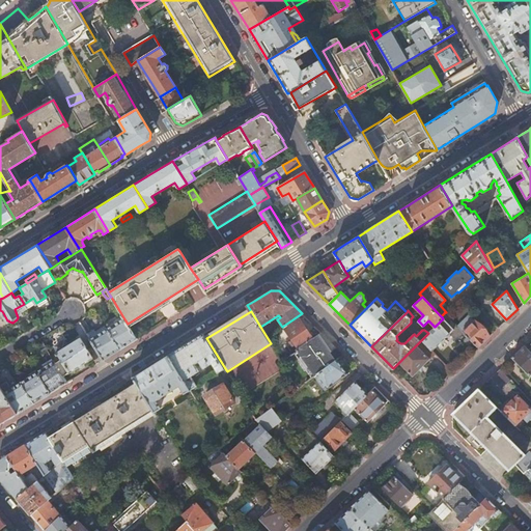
[(457,325),(445,312),(441,316),(443,318),(435,327),(428,333),(422,339),(424,342),(431,351),(457,325)]
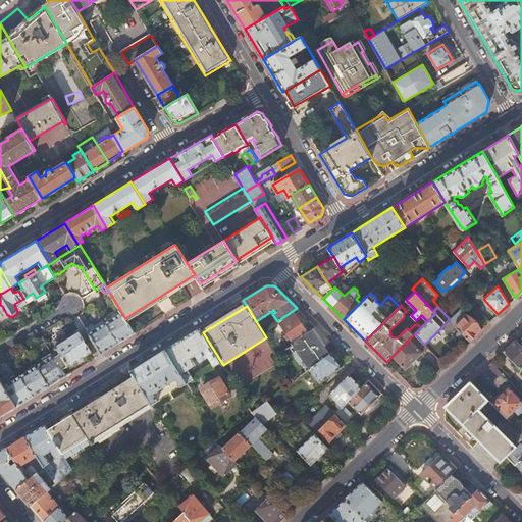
[(125,338),(135,332),(125,318),(121,312),(105,322),(118,343),(125,338)]
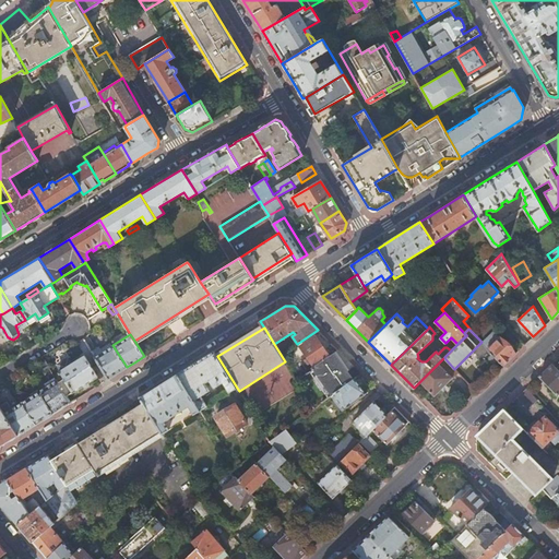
[(300,346),(313,366),(329,355),(316,336),(300,346)]
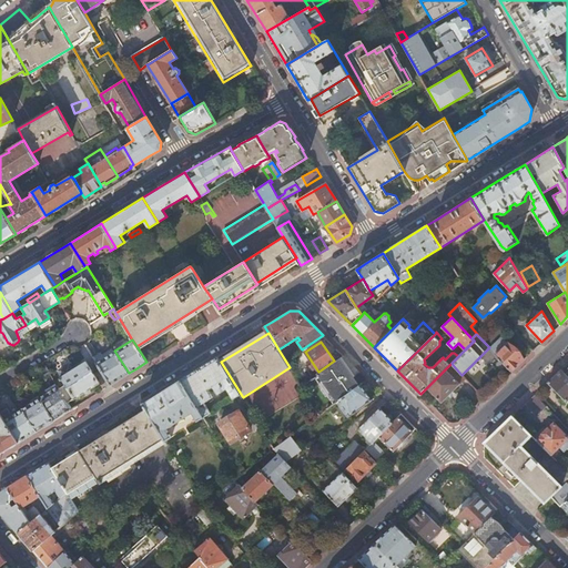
[(511,371),(525,358),(508,342),(495,354),(499,358),(511,371)]
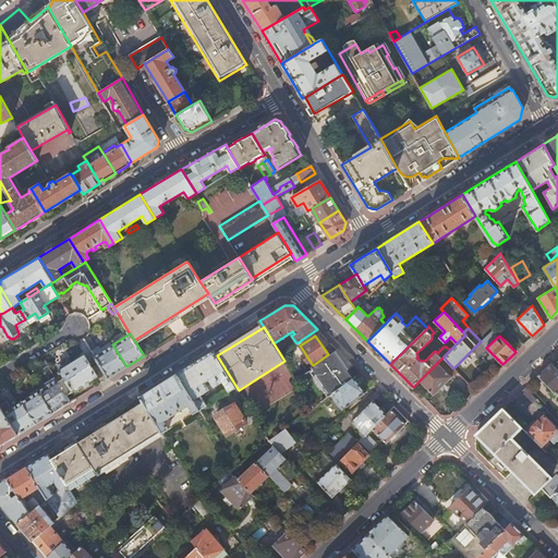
[(95,355),(112,344),(110,341),(104,346),(101,342),(91,350),(95,355)]
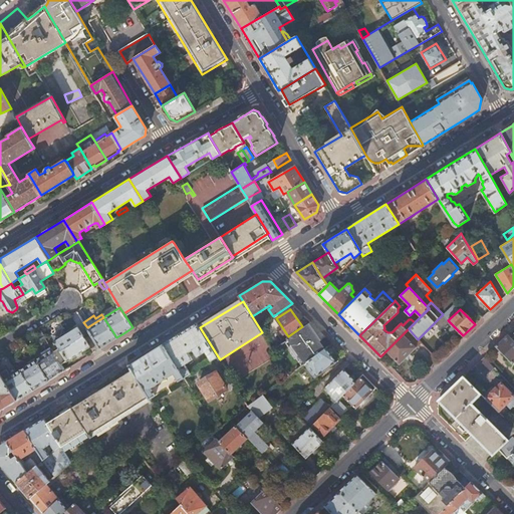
[(106,343),(116,337),(103,317),(87,327),(91,334),(100,347),(106,343)]
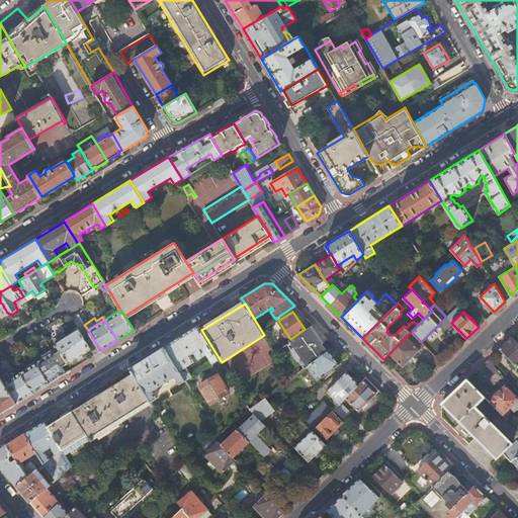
[(180,336),(165,346),(186,379),(192,375),(187,366),(194,361),(190,354),(195,351),(200,358),(207,354),(213,363),(220,359),(201,330),(198,325),(180,336)]
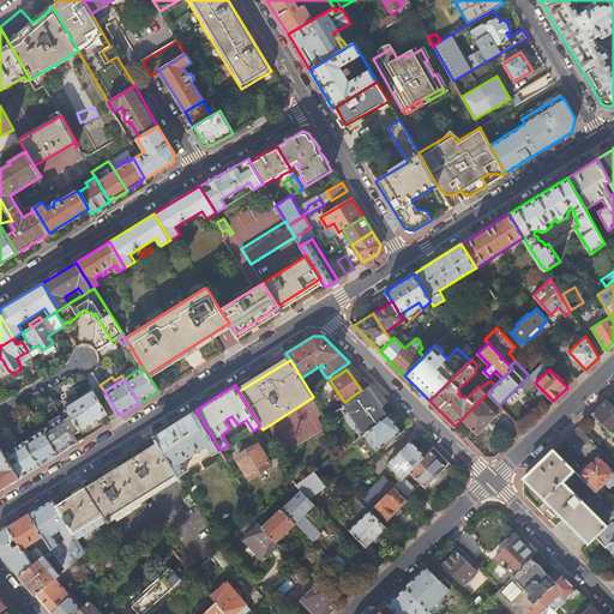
[(342,403),(343,405),(345,404),(366,433),(389,416),(367,386),(361,390),(344,402),(342,403)]
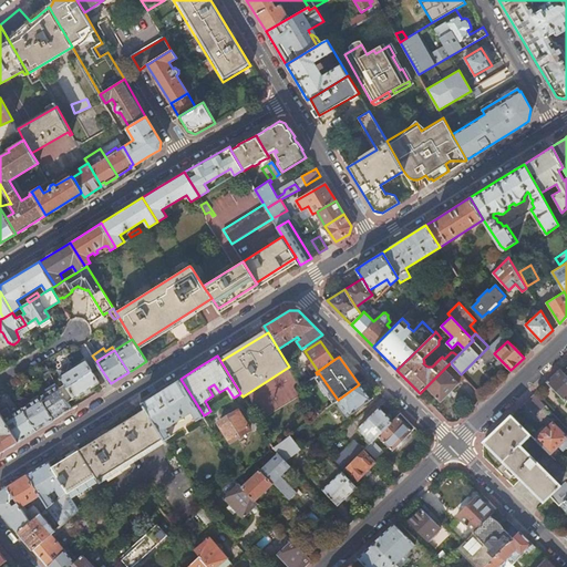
[(504,377),(511,370),(498,358),(492,364),(504,377)]
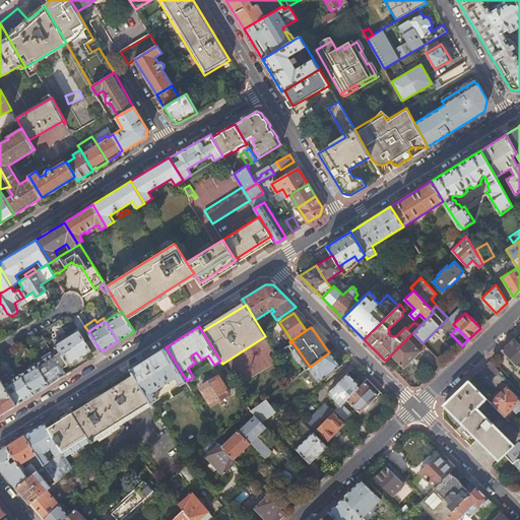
[(93,355),(102,351),(92,338),(86,341),(78,330),(66,338),(63,334),(55,339),(57,343),(55,344),(60,352),(55,355),(62,368),(90,350),(93,355)]
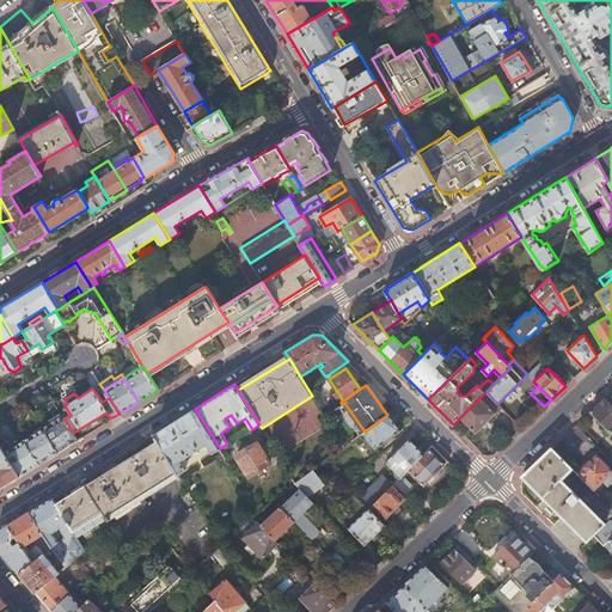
[(479,398),(460,417),(475,433),(495,412),(479,398)]
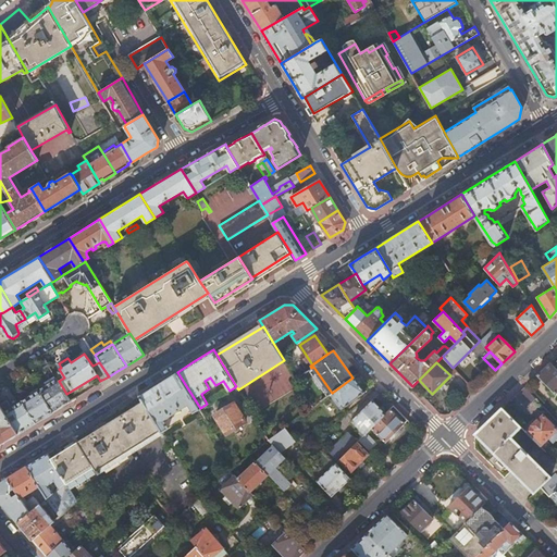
[(549,362),(537,375),(555,394),(556,392),(556,370),(554,367),(549,362)]
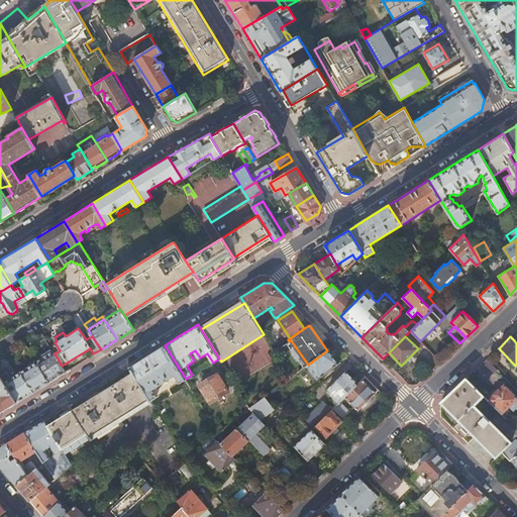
[(147,356),(130,367),(133,371),(150,399),(151,401),(157,397),(152,390),(176,376),(181,383),(186,379),(165,345),(147,356)]
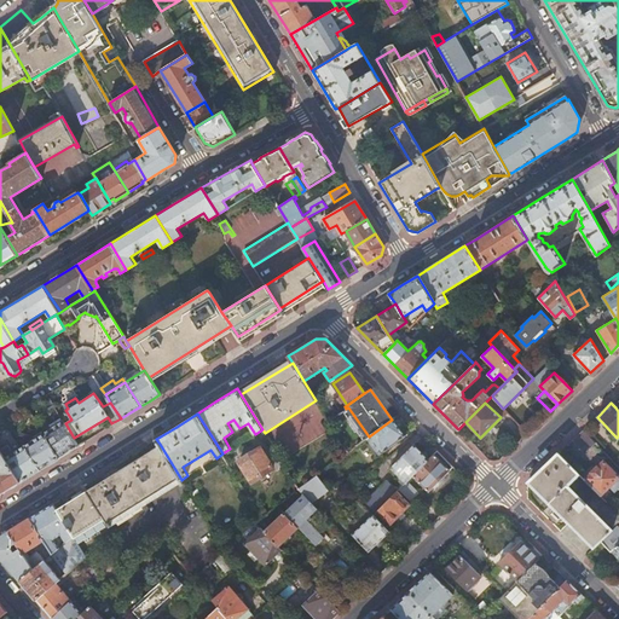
[(392,420),(369,437),(382,453),(405,435),(393,418),(392,420)]
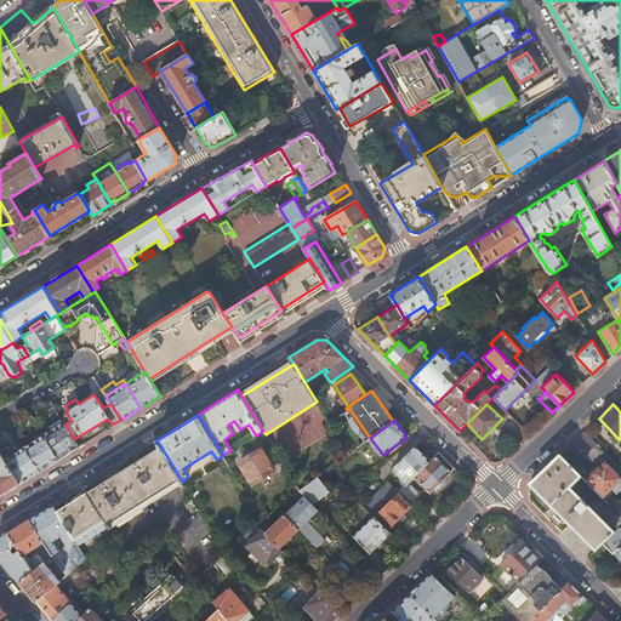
[(74,439),(66,425),(63,422),(44,434),(58,459),(68,453),(79,446),(74,439)]
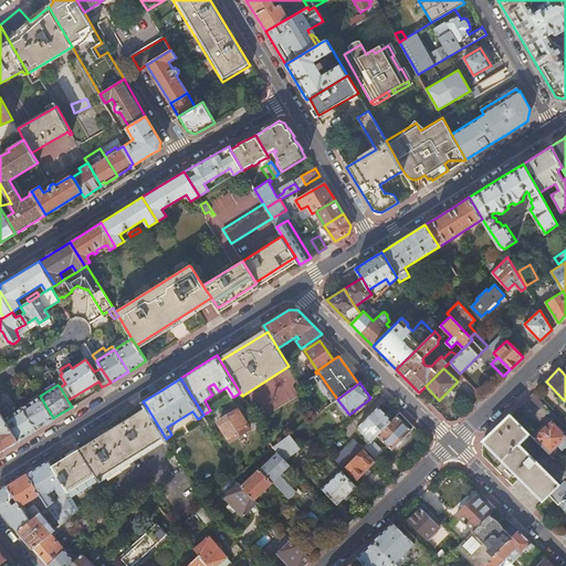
[(533,394),(523,402),(534,413),(544,405),(533,394)]
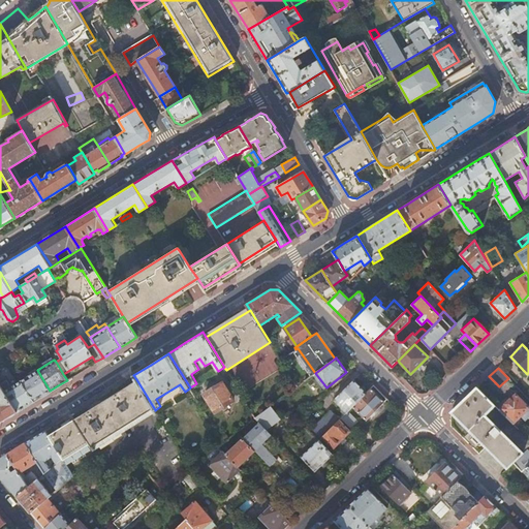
[(41,396),(50,391),(37,370),(36,369),(29,373),(27,371),(26,371),(14,371),(21,380),(34,401),(41,396)]
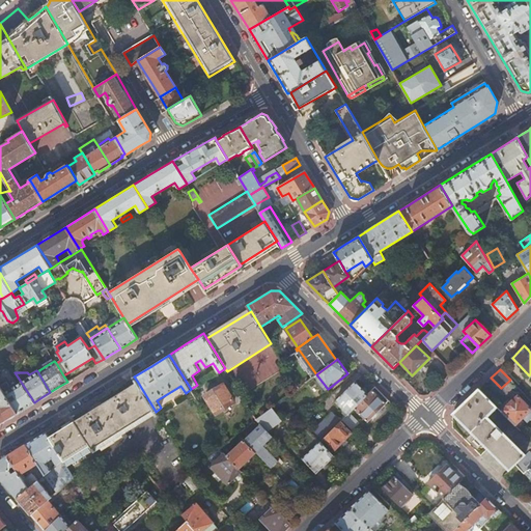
[(25,409),(34,402),(21,382),(11,388),(6,381),(0,385),(17,413),(25,409)]
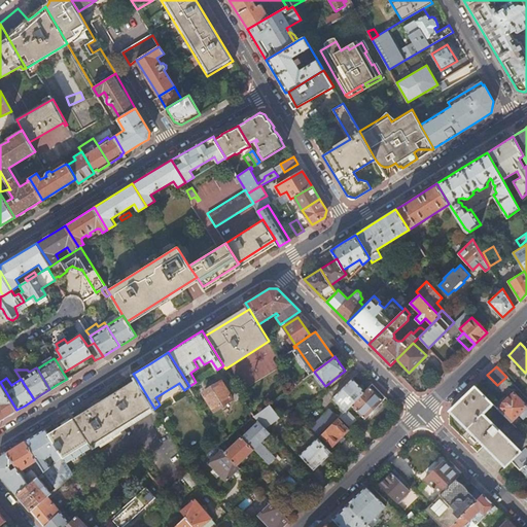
[(136,378),(73,417),(90,442),(93,448),(96,447),(94,444),(153,407),(136,378)]
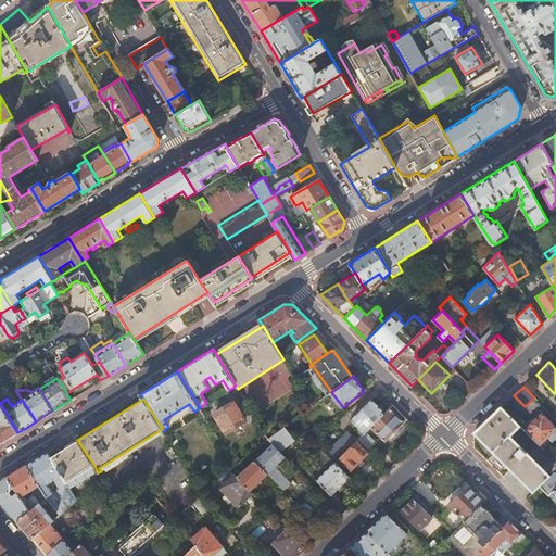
[(370,427),(386,412),(371,399),(351,420),(364,433),(365,432),(370,427)]
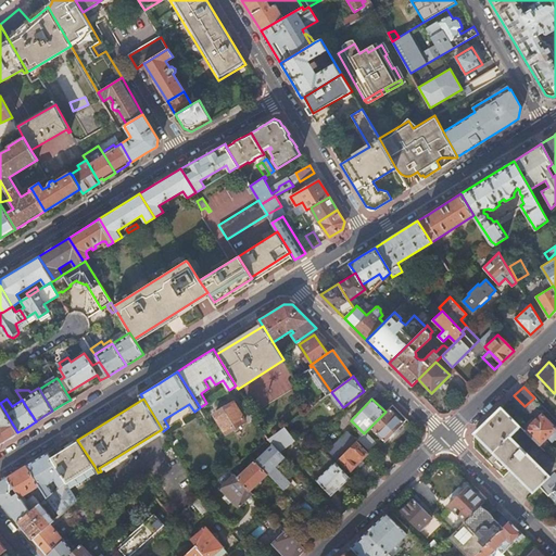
[(215,413),(227,431),(245,420),(234,402),(215,413)]
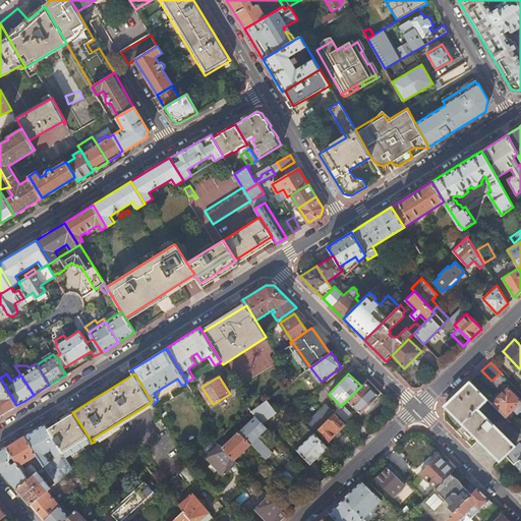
[(0,378),(0,415),(6,412),(16,405),(0,378)]
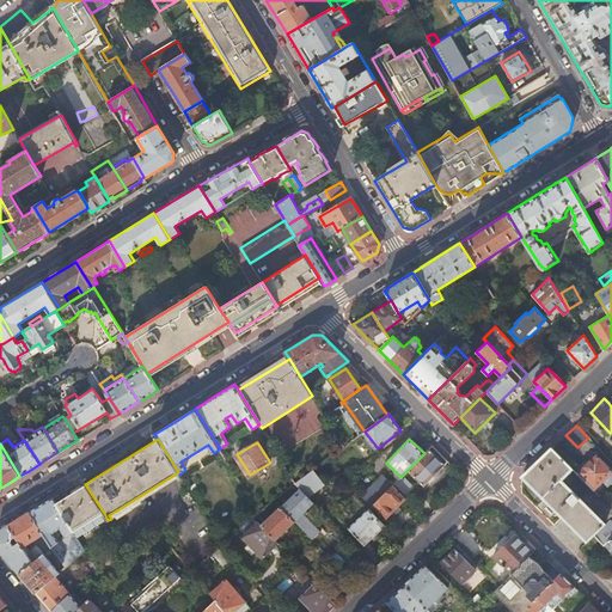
[(448,461),(432,445),(424,453),(408,470),(423,485),(448,461)]
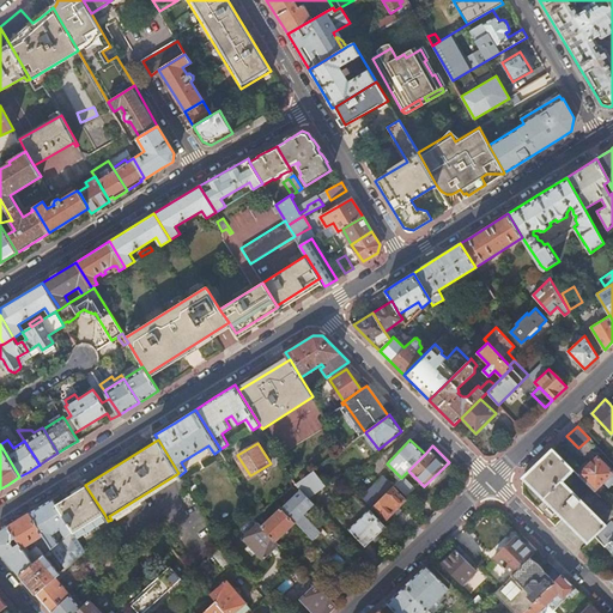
[(589,542),(595,536),(611,522),(612,523),(612,522),(612,509),(610,507),(595,491),(592,489),(581,499),(562,480),(572,469),(553,449),(523,477),(589,542)]
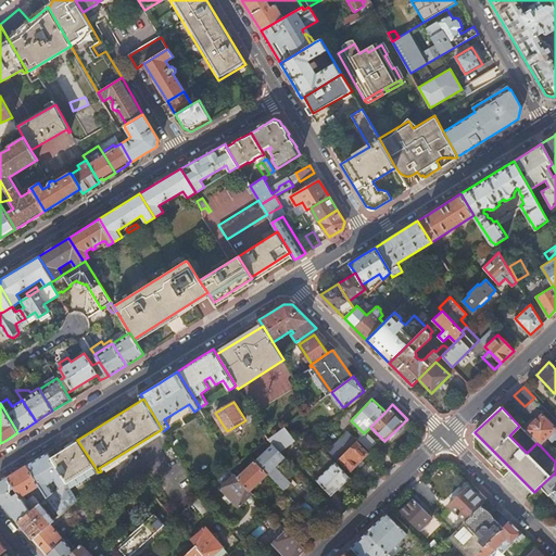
[(536,443),(540,445),(551,436),(555,439),(555,438),(555,427),(542,414),(532,424),(530,421),(522,428),(536,443)]
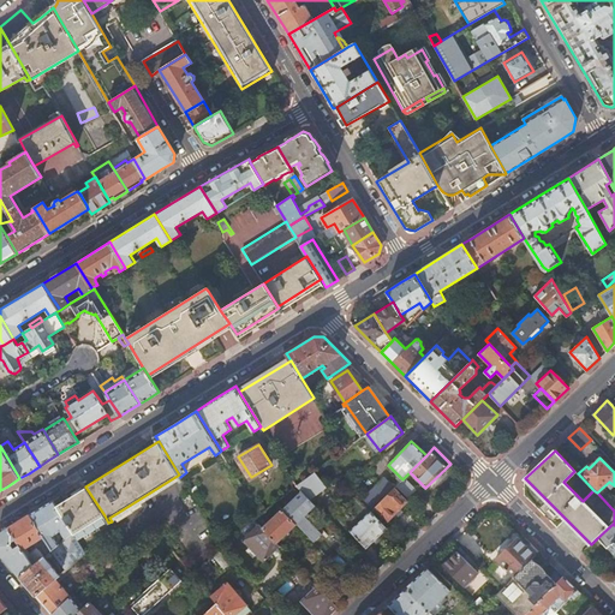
[(315,472),(297,485),(302,490),(306,495),(322,483),(315,472)]
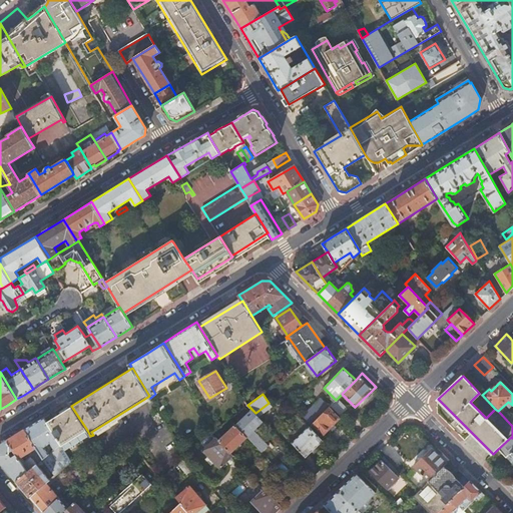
[(337,399),(336,400),(331,405),(335,409),(340,415),(347,408),(337,399)]
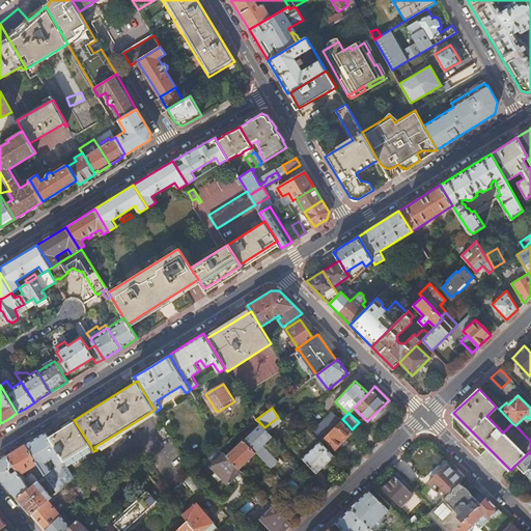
[(342,419),(320,441),(325,446),(329,443),(335,449),(336,449),(352,432),(344,425),(346,423),(342,419)]
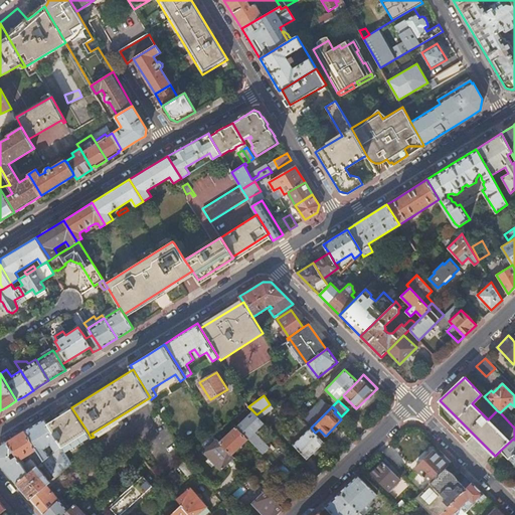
[(71,407),(47,423),(60,446),(62,448),(88,432),(71,407)]
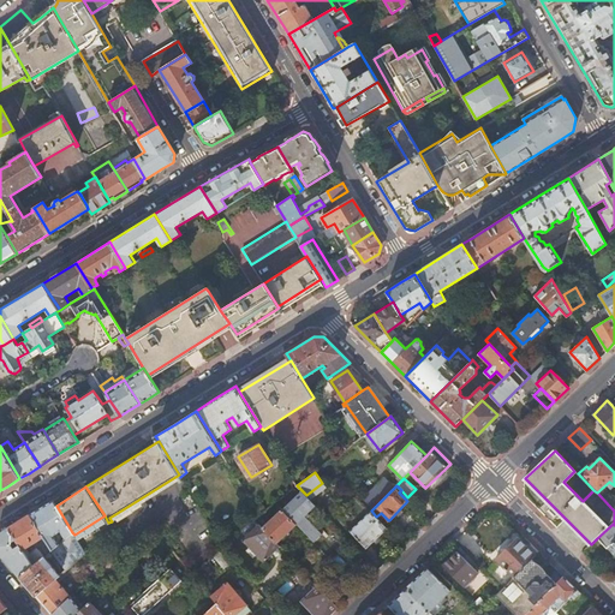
[(302,490),(282,508),(297,524),(316,505),(306,495),(302,490)]
